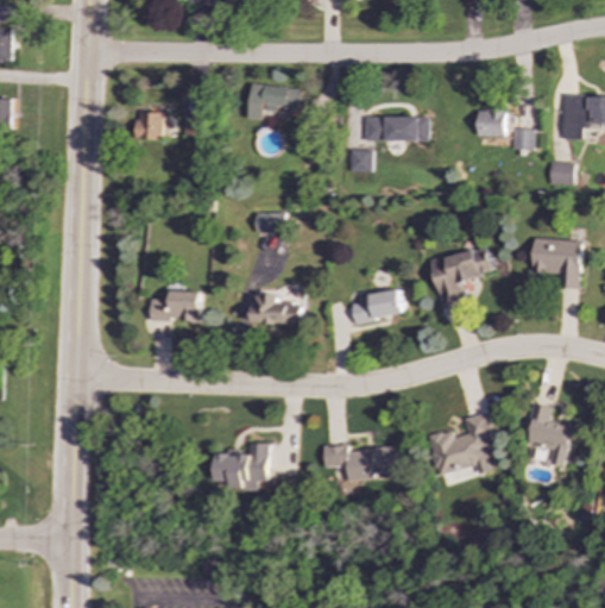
[(259,119),(260,110),(273,111),(273,107),(295,110),(297,88),(249,82),(244,118),(259,119)]
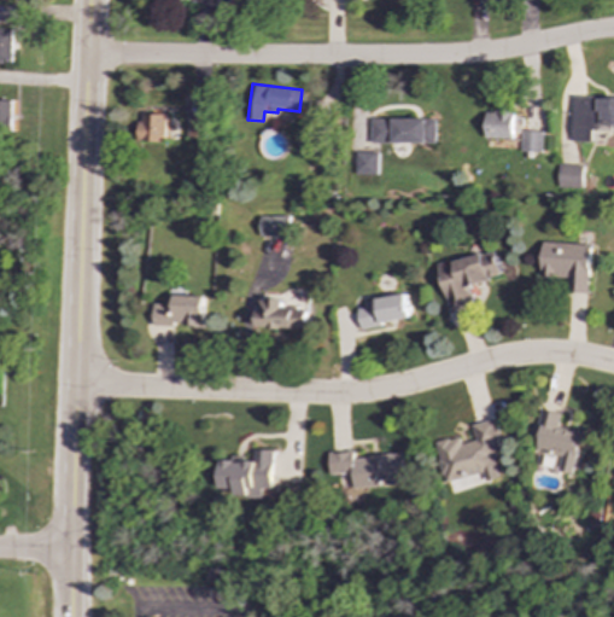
[(613,95),(568,95),(567,140),(588,141),(588,124),(613,124),(613,95)]
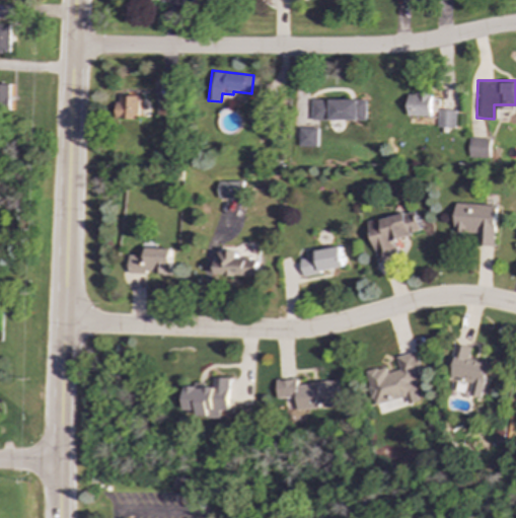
[(427,115),(428,92),(406,91),(404,115),(427,115)]
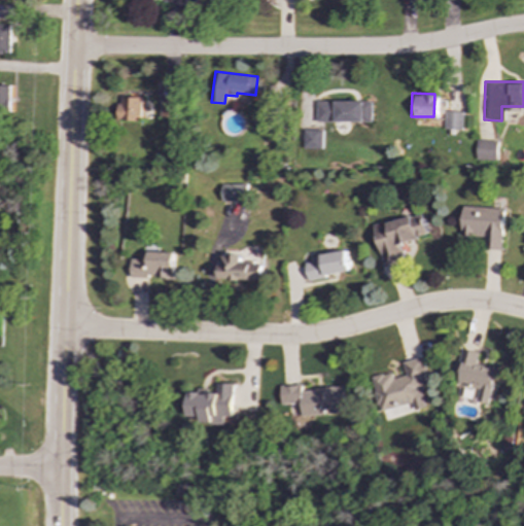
[(115,119),(138,120),(138,97),(115,96),(115,119)]
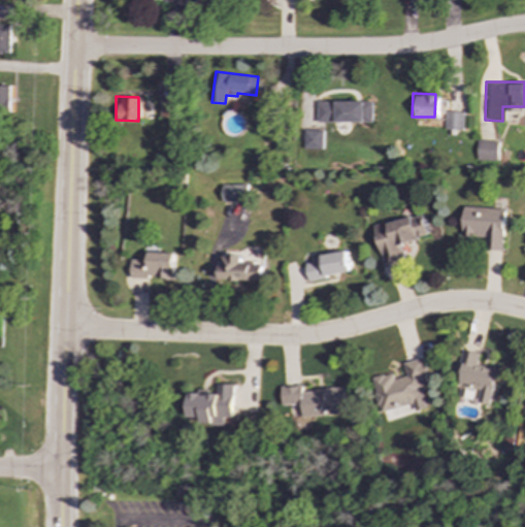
[(173,99),(158,98),(158,116),(172,117),(173,99)]
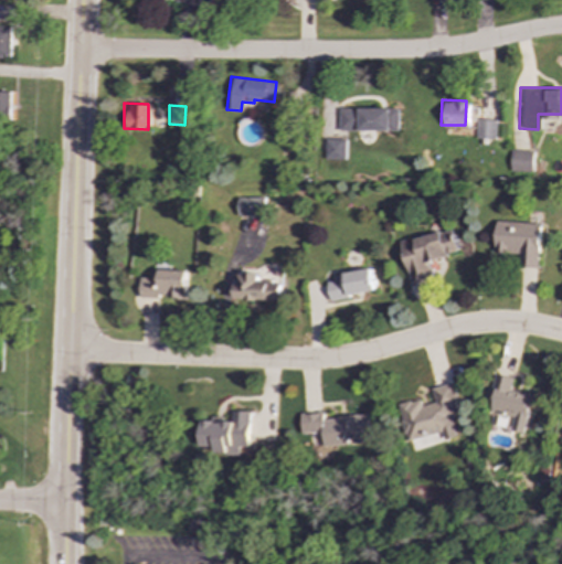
[(337,130),(396,129),(395,107),(337,107),(337,130)]
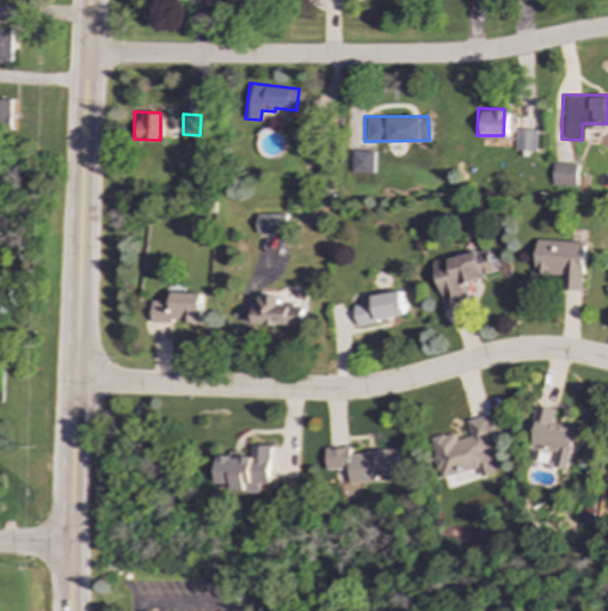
[(533,150),(534,129),(514,128),(513,148),(533,150)]
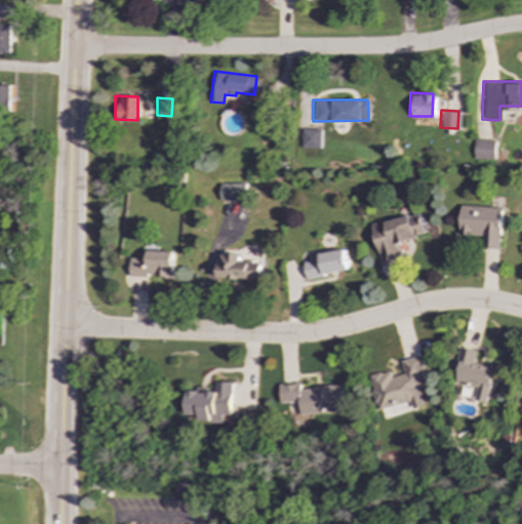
[(318,148),(319,128),(299,128),(299,148),(318,148)]
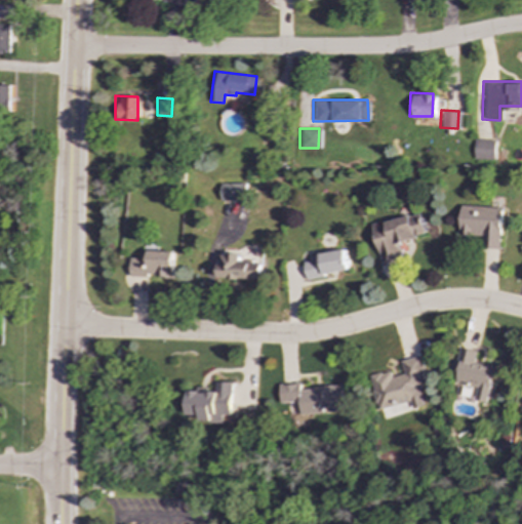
[(492,138),(471,138),(471,158),(491,158),(492,138)]
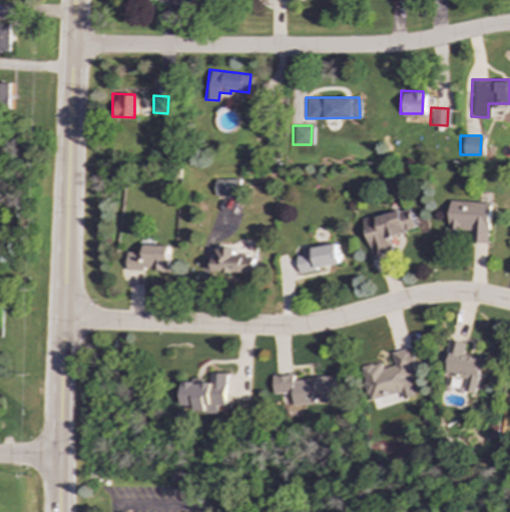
[(212,178),(213,195),(237,194),(237,177),(212,178)]
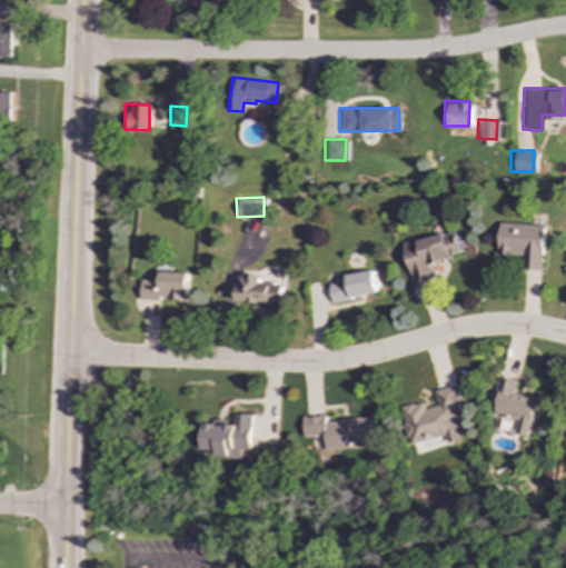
[(538,269),(540,223),(496,221),(494,253),(518,255),(518,268),(538,269)]
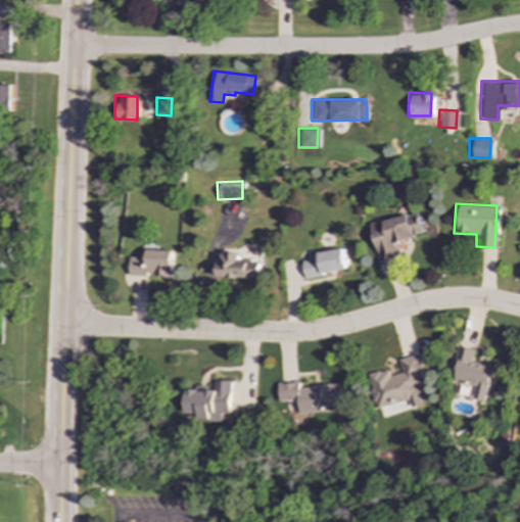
[(376,259),(396,254),(393,240),(422,233),(417,211),(368,222),(376,259)]
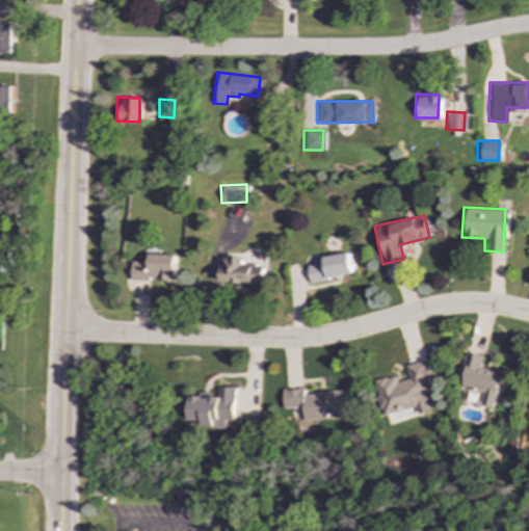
[(172,281),(173,255),(140,253),(140,261),(129,260),(128,280),(172,281)]
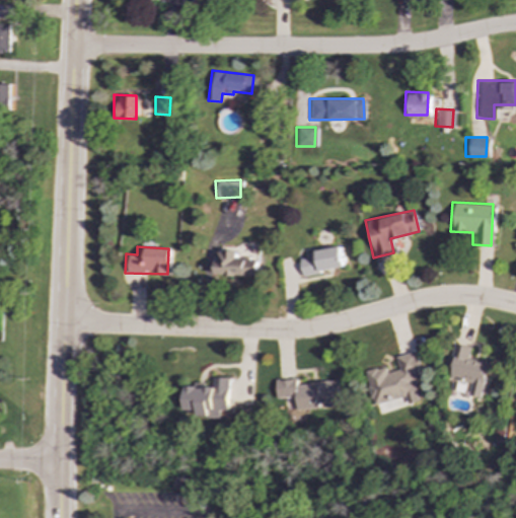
[(342,268),(339,246),(297,253),(300,274),(342,268)]
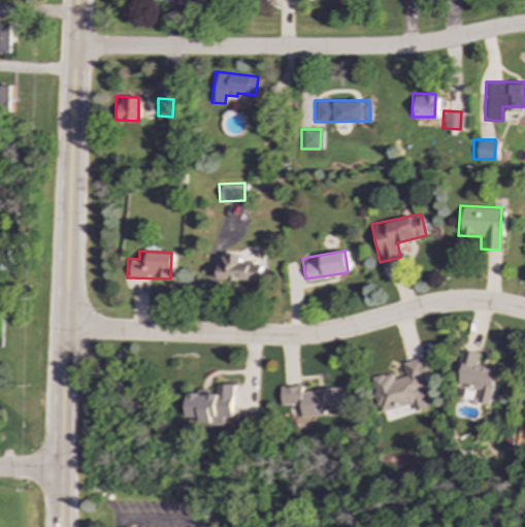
[(218,255),(217,280),(259,281),(260,264),(238,263),(239,256),(218,255)]
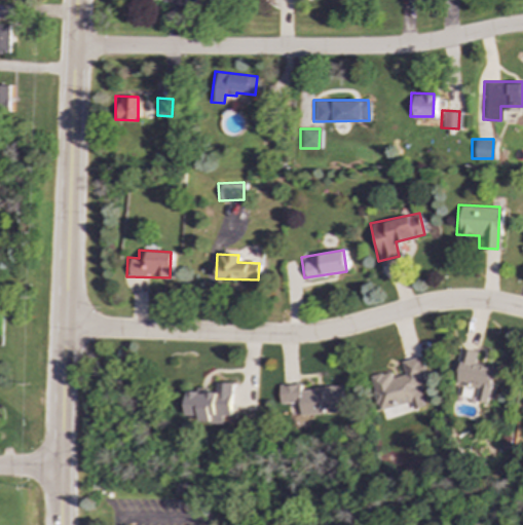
[(484,402),(491,368),(472,364),(475,351),(457,347),(451,373),(455,373),(453,383),(475,387),(473,400),(484,402)]
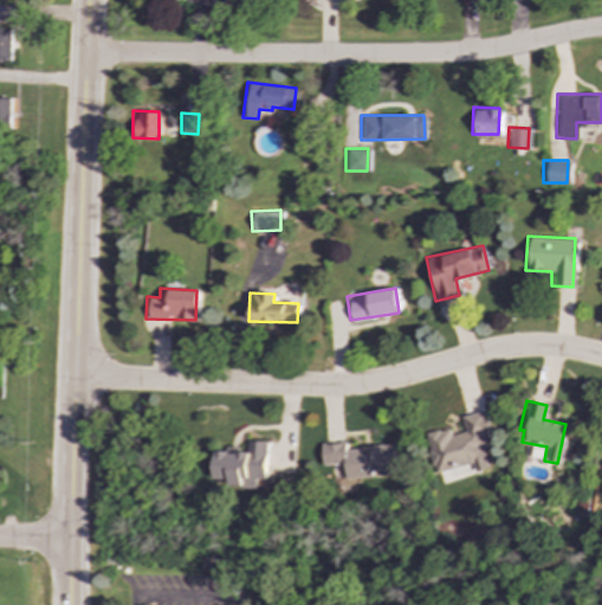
[(424,432),(432,471),(470,463),(472,471),(486,468),(479,435),(487,433),(483,410),(459,414),(463,431),(448,433),(447,427),(424,432)]
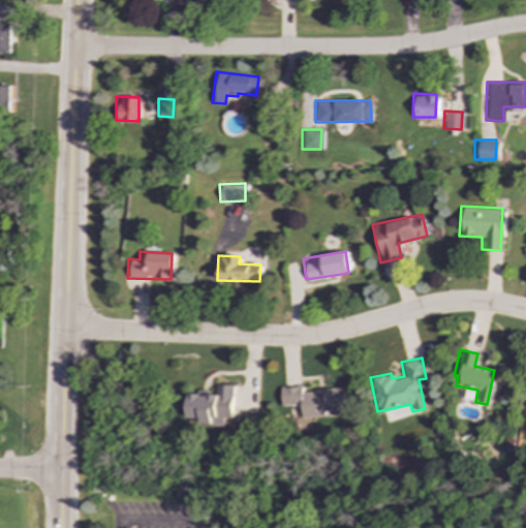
[(234,384),(216,383),(215,394),(187,393),(187,416),(200,417),(199,424),(224,425),(224,417),(233,417),(234,384)]
